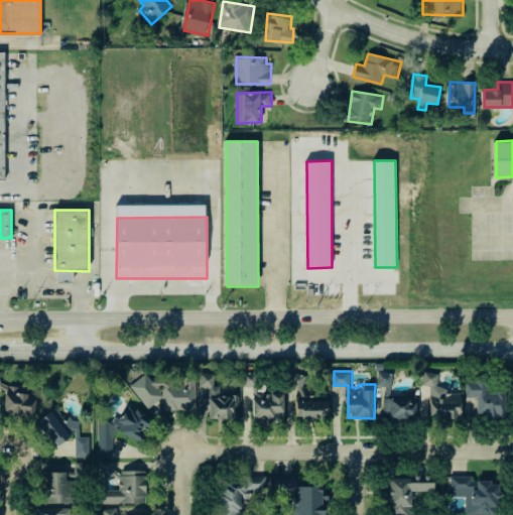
[(198,410),(198,380),(187,380),(154,380),(147,372),(132,385),(150,408),(161,398),(165,398),(165,410),(198,410)]
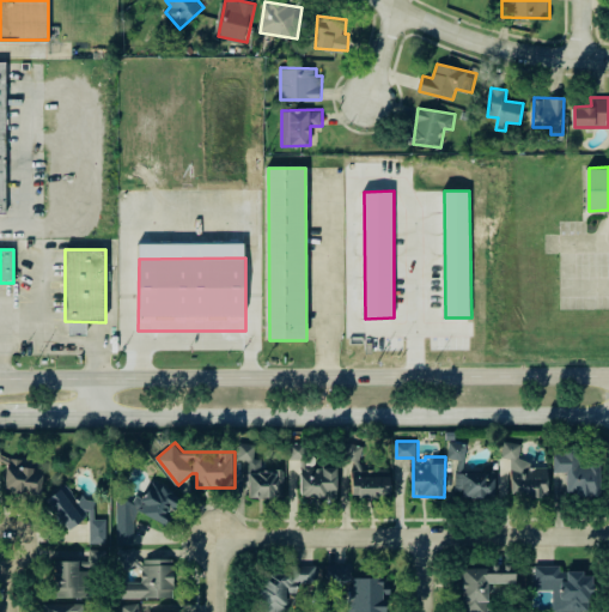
[(291,443),(291,459),(306,458),(305,442),(291,443)]
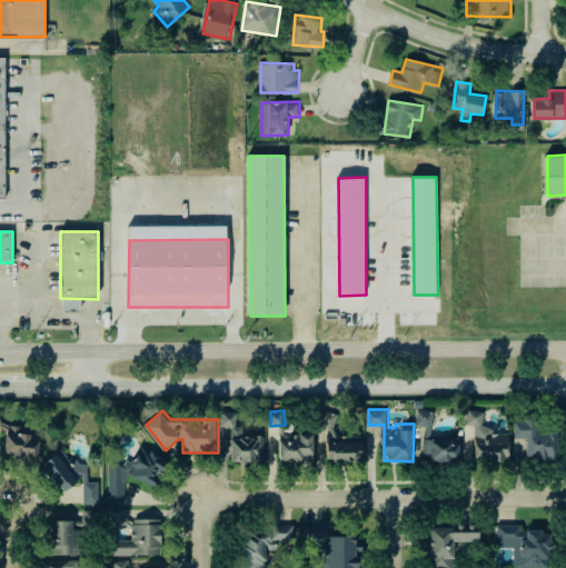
[(510,460),(510,432),(495,432),(495,426),(485,426),(485,410),(468,410),(468,425),(476,425),(476,460),(510,460)]
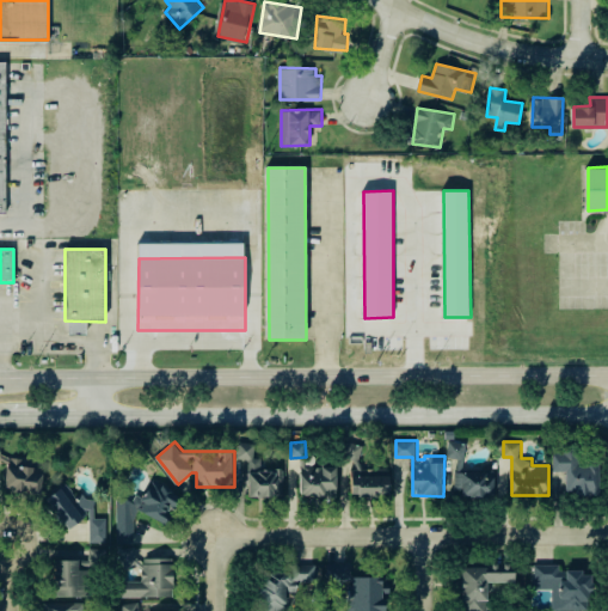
[(284,496),(286,469),(263,468),(263,457),(257,457),(257,443),(239,443),(239,458),(245,458),(245,469),(251,469),(250,495),(284,496)]
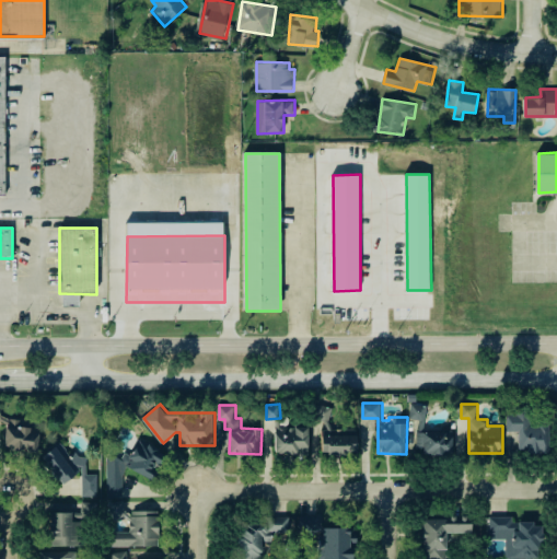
[(321,453),(359,452),(358,428),(333,429),(332,405),(320,406),(321,453)]
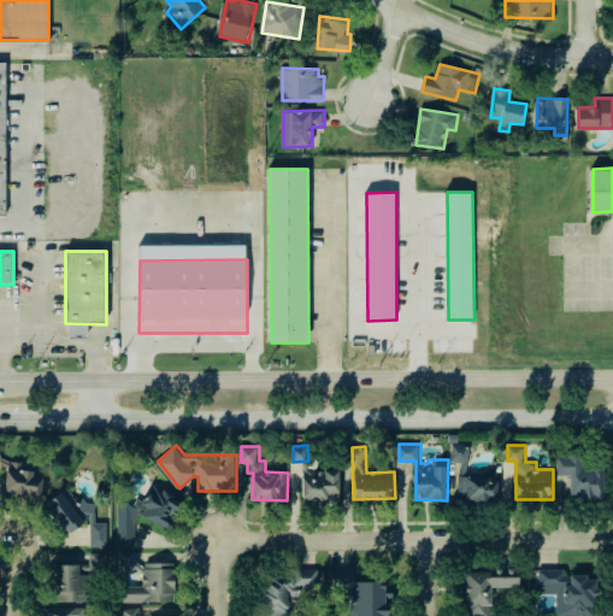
[(607,498),(607,462),(588,462),(588,447),(570,447),(570,456),(559,456),(559,475),(572,474),(572,498),(607,498)]
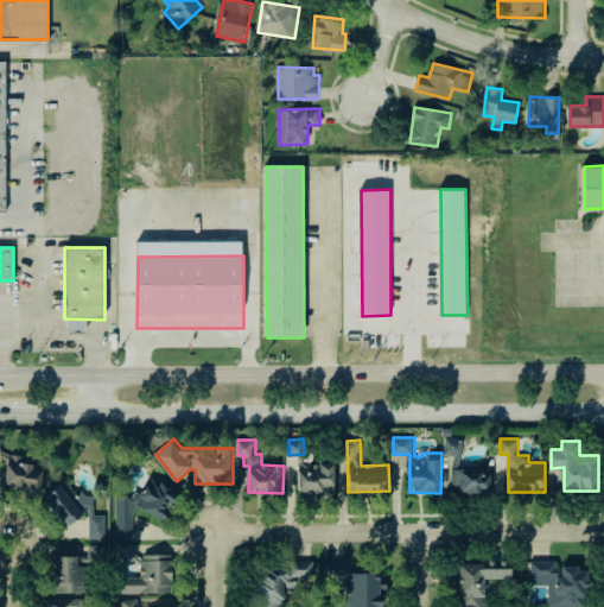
[(8,455),(7,488),(43,489),(44,463),(20,462),(20,455),(8,455)]
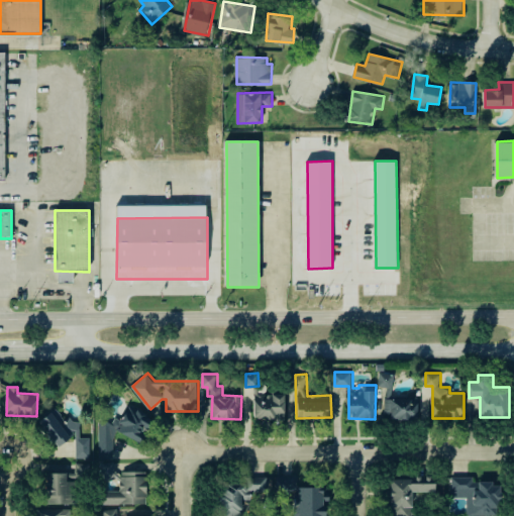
[(286,418),(286,393),(260,393),(260,388),(255,388),(255,418),(286,418)]
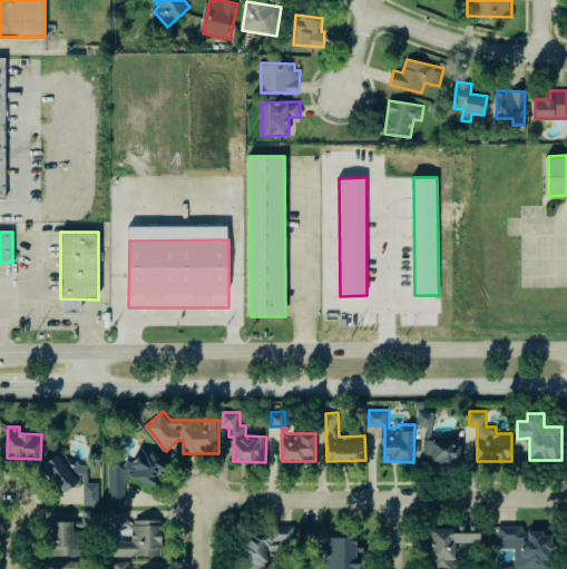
[(433,454),(433,462),(462,461),(462,438),(426,439),(426,454),(433,454)]
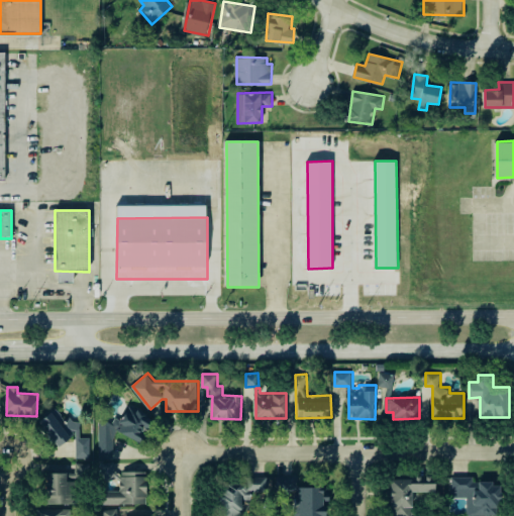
[(99,458),(115,458),(115,439),(118,431),(142,441),(142,429),(148,429),(152,420),(145,417),(145,408),(128,407),(123,419),(99,418),(99,458)]
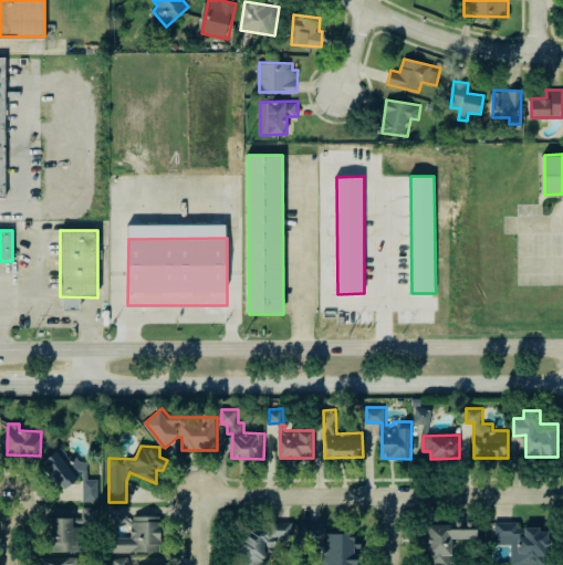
[(100,501),(100,479),(90,479),(90,461),(69,461),(69,453),(48,453),(48,482),(84,482),(84,501),(100,501)]
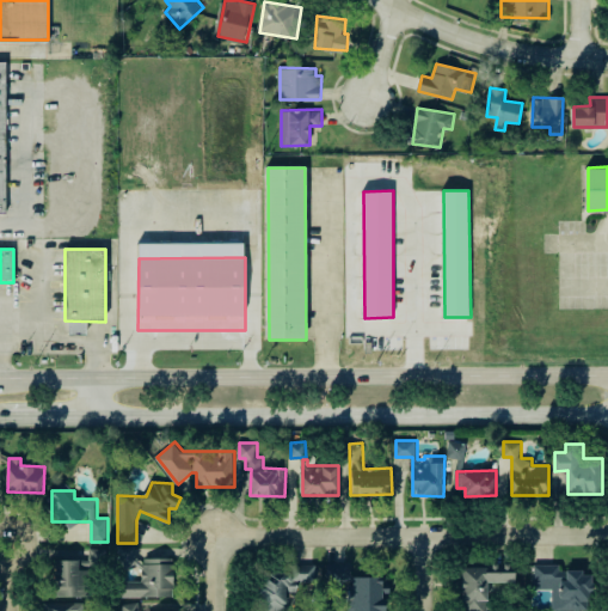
[(121,549),(123,567),(140,566),(137,545),(121,549)]
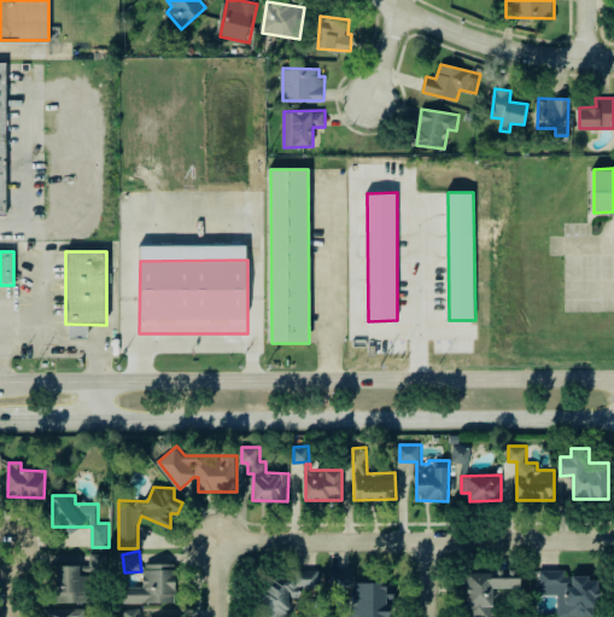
[(92,564),(81,564),(82,572),(110,571),(109,553),(92,553),(92,564)]
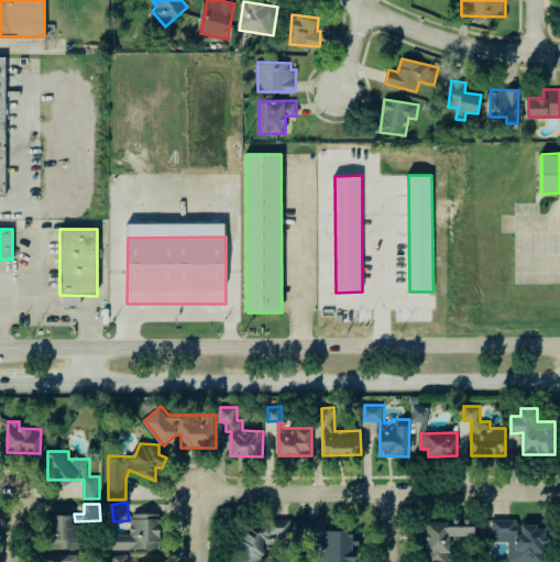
[(161,513),(133,513),(133,533),(112,535),(112,549),(161,548),(161,513)]
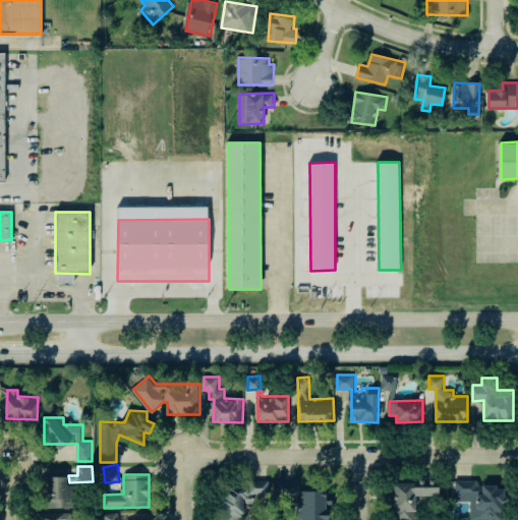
[(68,476),(50,475),(49,507),(76,508),(76,485),(67,484),(68,476)]
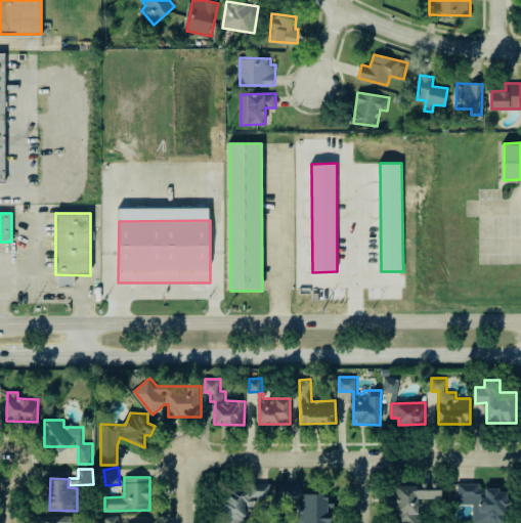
[(283,483),(284,497),(298,495),(296,481),(283,483)]
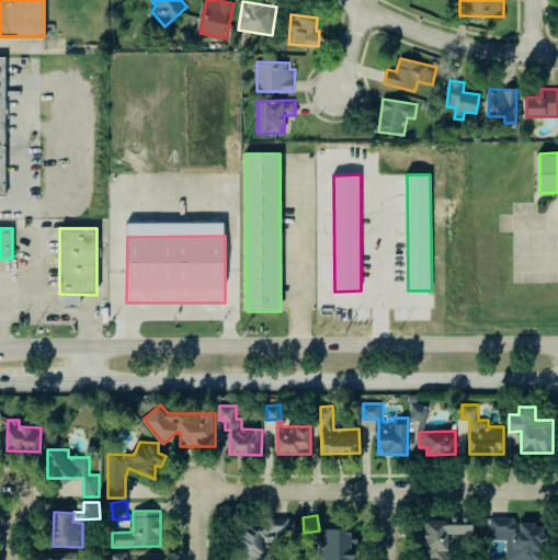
[(241,559),(265,559),(265,541),(274,541),(274,533),(292,533),(291,516),(266,517),(266,524),(240,524),(241,559)]
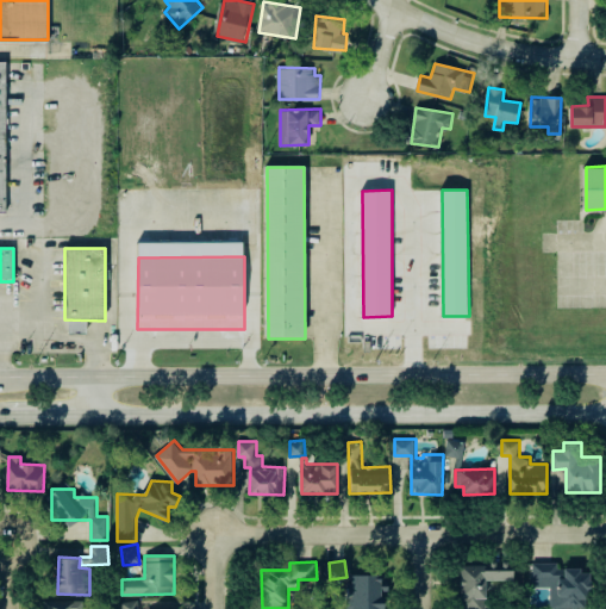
[(461,564),(462,608),(488,608),(487,580),(514,579),(513,561),(461,564)]
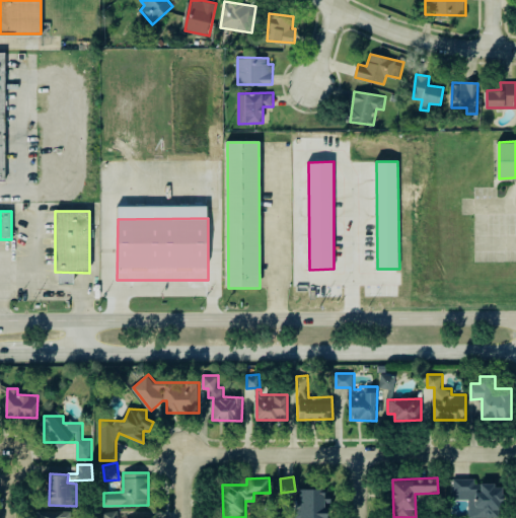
[(469,516),(502,517),(503,485),(481,484),(481,477),(454,477),(453,499),(469,499),(469,516)]
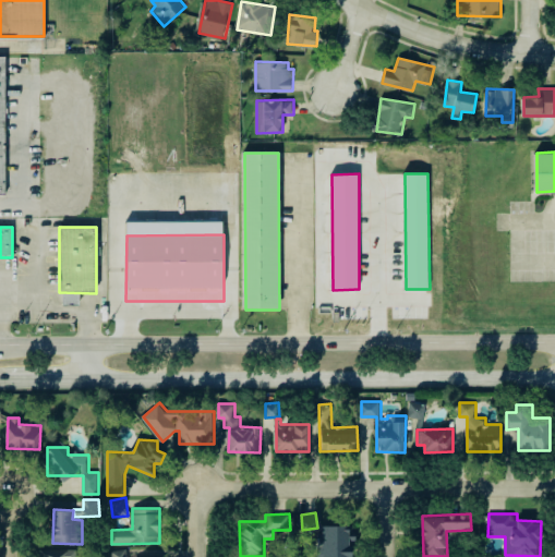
[(323,542),(318,541),(318,556),(346,556),(353,556),(356,534),(349,534),(350,525),(324,525),(323,542)]
